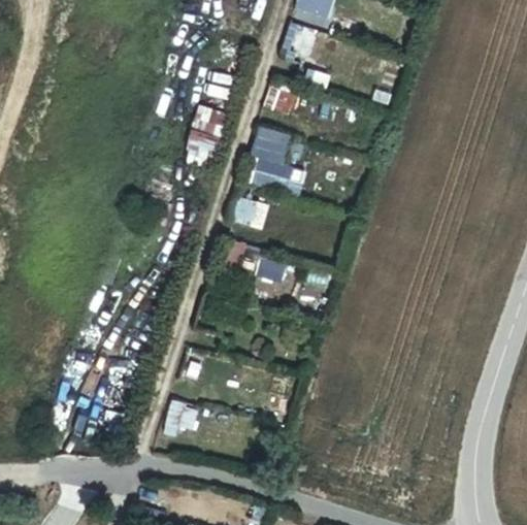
[(296,0),(294,7),(318,13),(321,0),(296,0)]
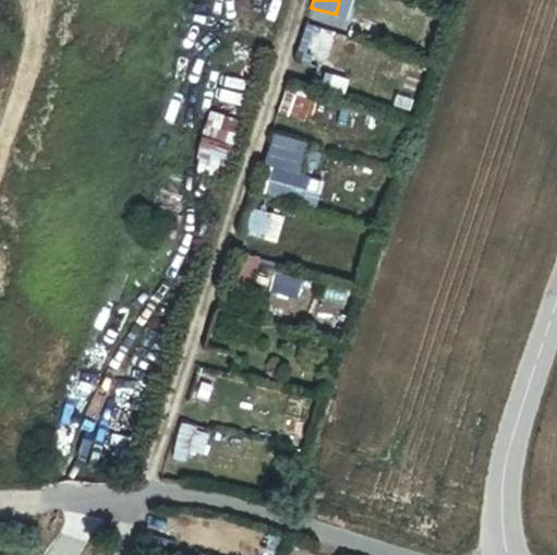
[(301,61),(326,69),(336,32),(305,23),(298,48),(304,50),(301,61)]
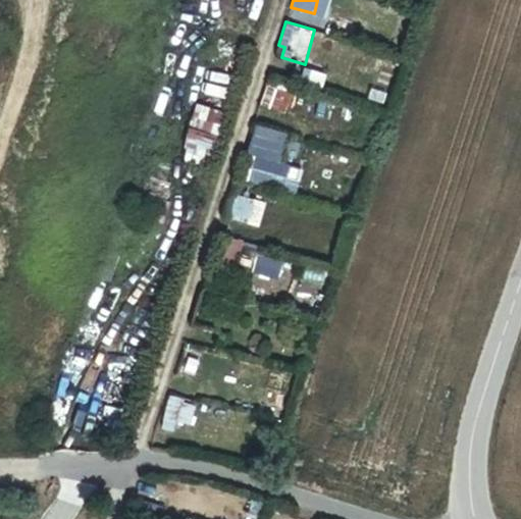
[(266,84),(259,104),(297,118),(304,97),(291,92),(292,85),(277,81),(275,88),(266,84)]
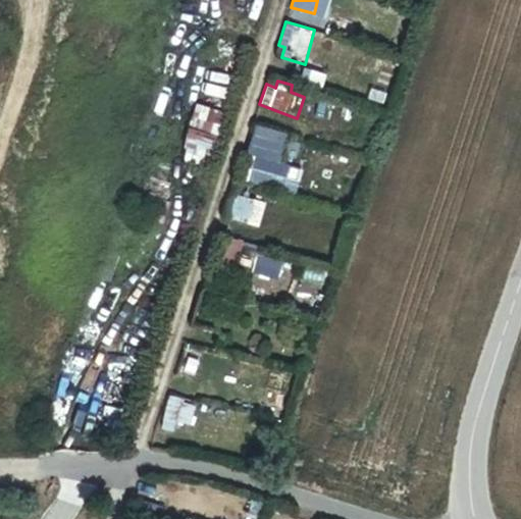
[(237,194),(229,217),(246,222),(253,199),(237,194)]
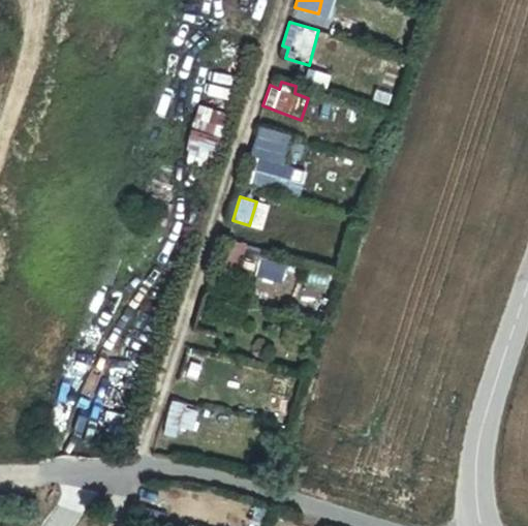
[(227,243),(221,265),(255,275),(262,249),(234,241),(233,245),(227,243)]
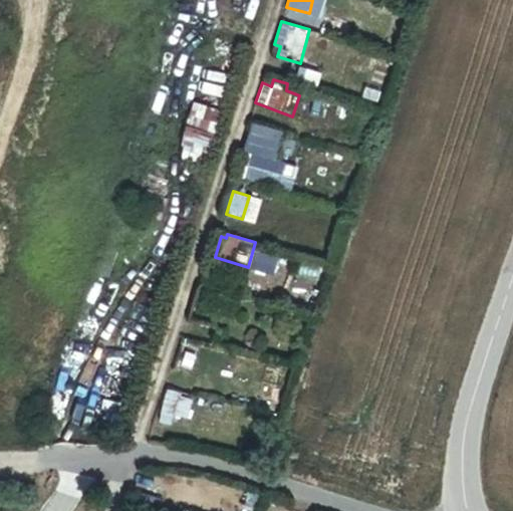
[(185,344),(179,366),(193,371),(200,349),(185,344)]
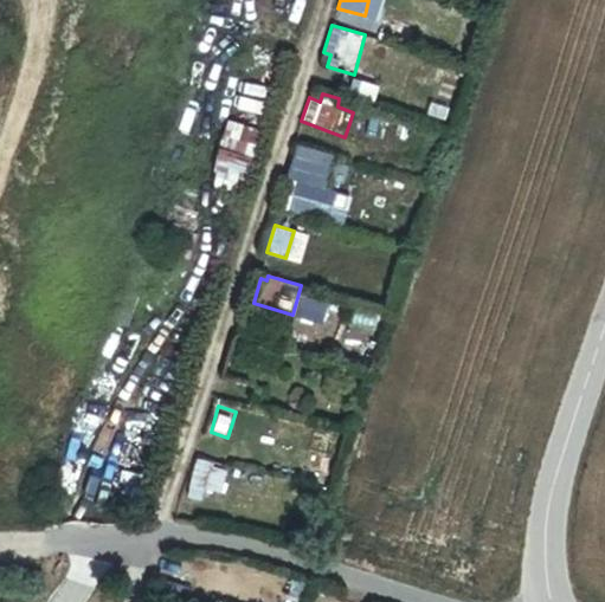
[(194,463),(188,497),(201,499),(204,489),(220,492),(225,468),(194,463)]
